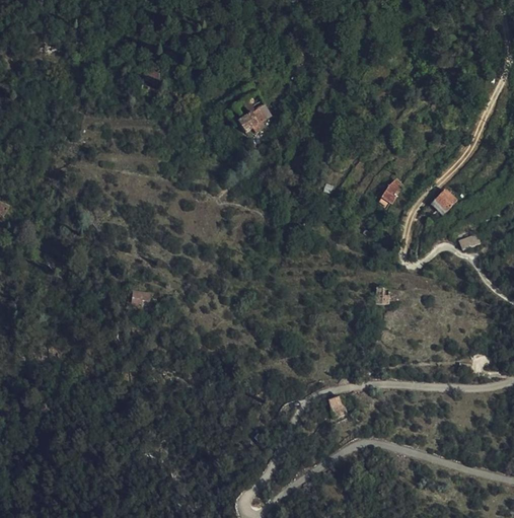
[(47,53),(58,52),(57,40),(46,40),(47,53)]
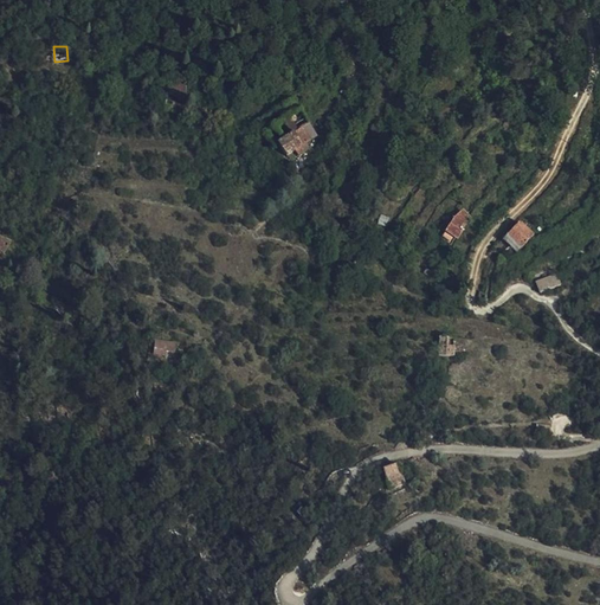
[(111,83),(107,81),(96,76),(91,88),(107,95),(111,83)]
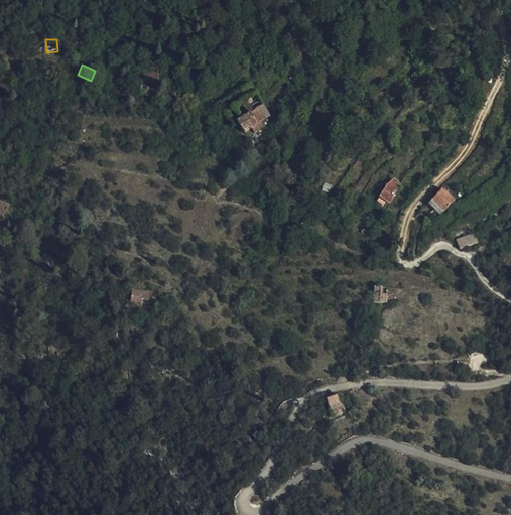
[(134,82),(142,84),(140,94),(150,96),(153,86),(156,87),(159,75),(145,73),(137,72),(134,82)]
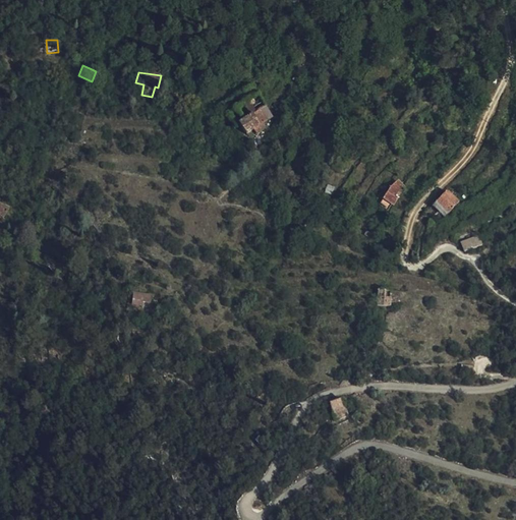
[(261,91),(244,102),(251,114),(267,104),(261,91)]
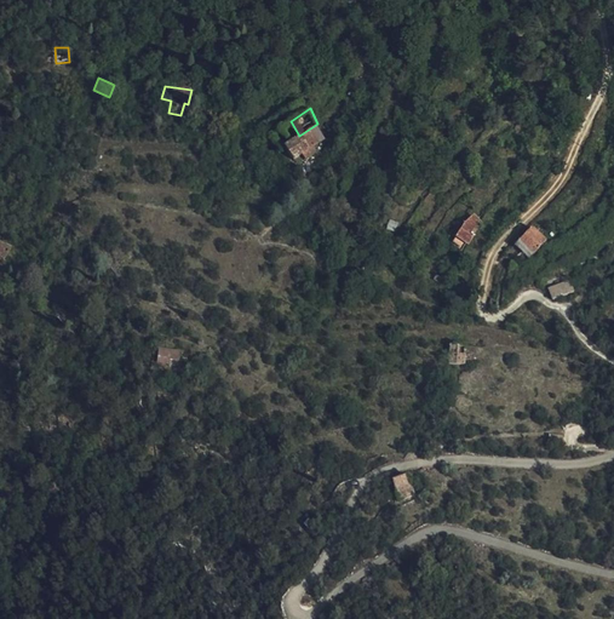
[(299,136),(291,121),(271,135),(282,149),(285,147),(299,136)]
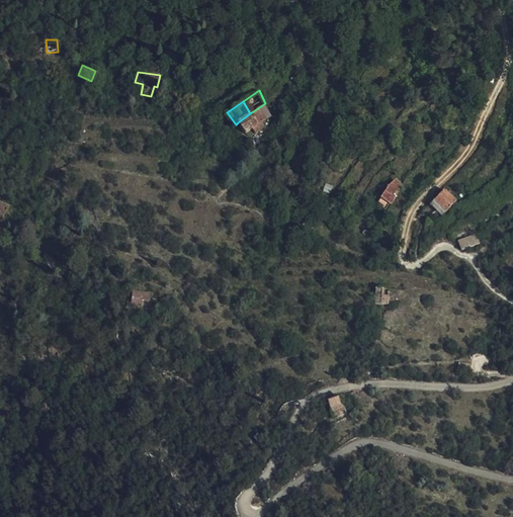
[(271,114),(265,103),(250,113),(257,124),(271,114)]
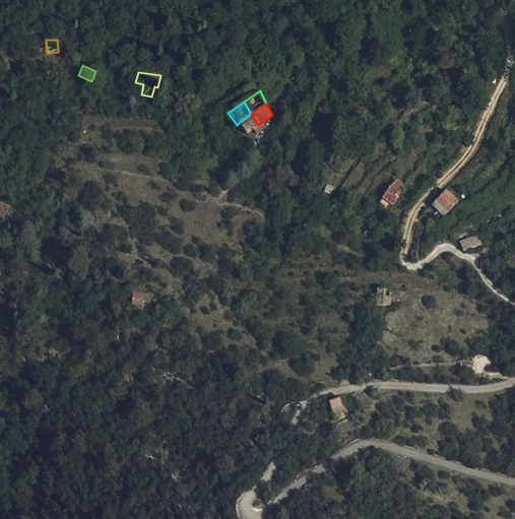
[(246,132),(247,131),(258,125),(251,114),(239,123),(243,127),(246,132)]
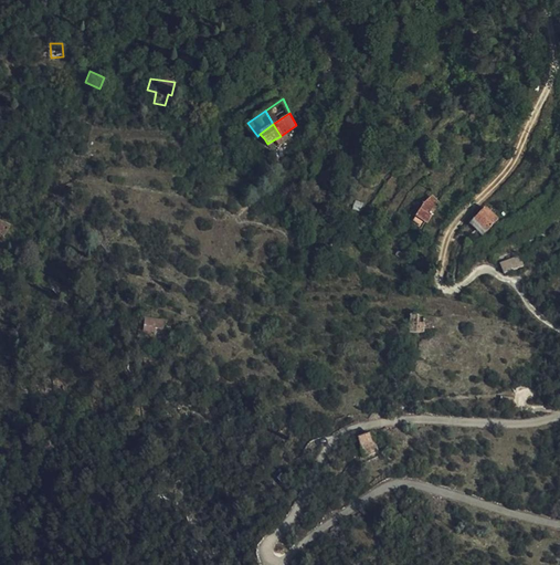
[(415,213),(428,220),(439,203),(431,197),(428,200),(424,202),(423,202),(415,213)]
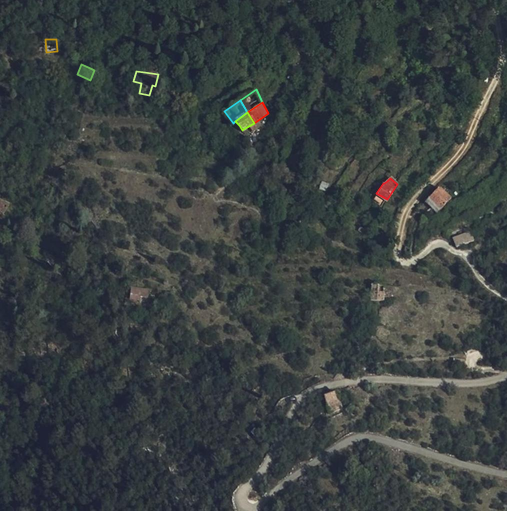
[(439,185),(429,195),(440,207),(450,197),(439,185)]
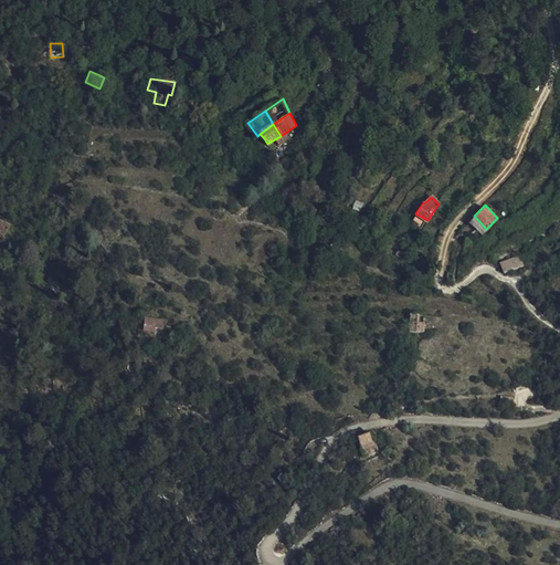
[(6,238),(11,227),(0,221),(0,234),(6,238)]
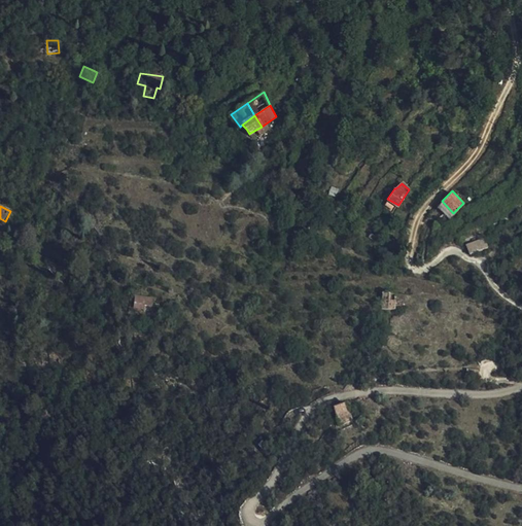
[(464,244),(468,253),(486,247),(483,237),(464,244)]
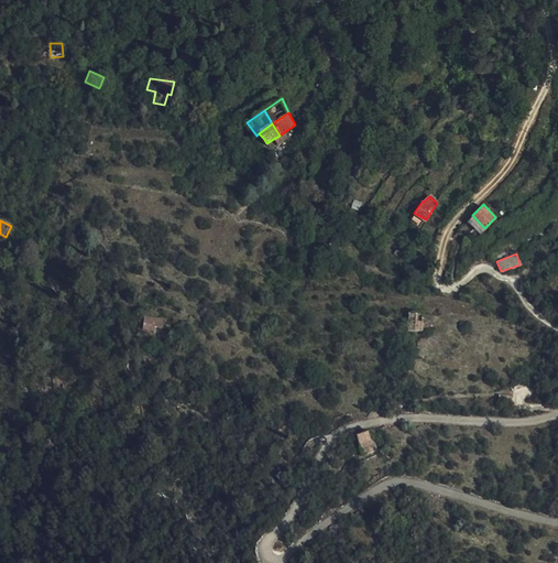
[(422,326),(420,310),(407,311),(409,327),(422,326)]
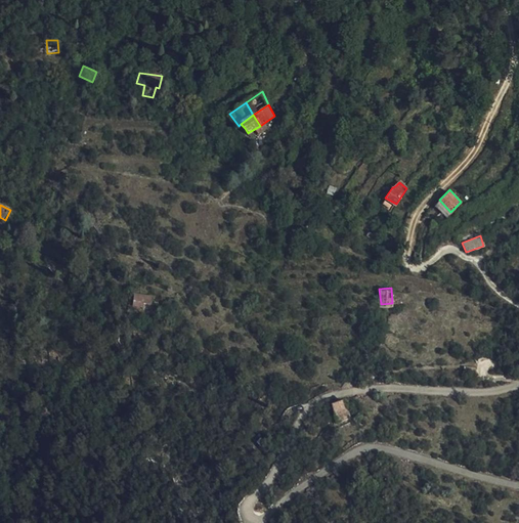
[(134,297),(132,306),(138,306),(139,302),(145,303),(149,304),(149,299),(134,297)]
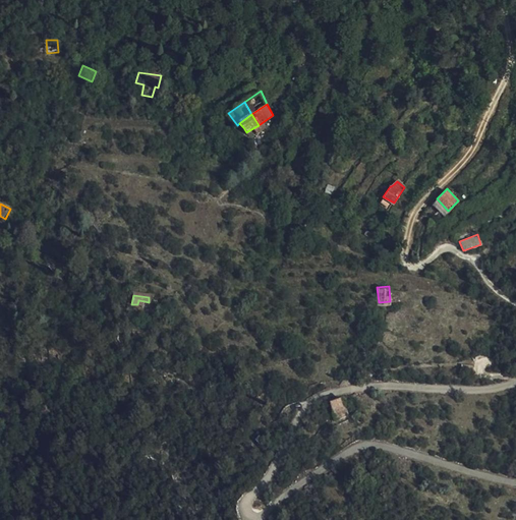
[(347,415),(341,399),(329,404),(335,420),(347,415)]
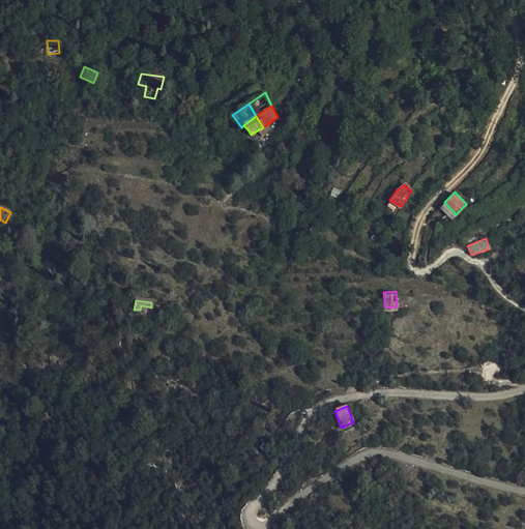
All buildings are outlined.
